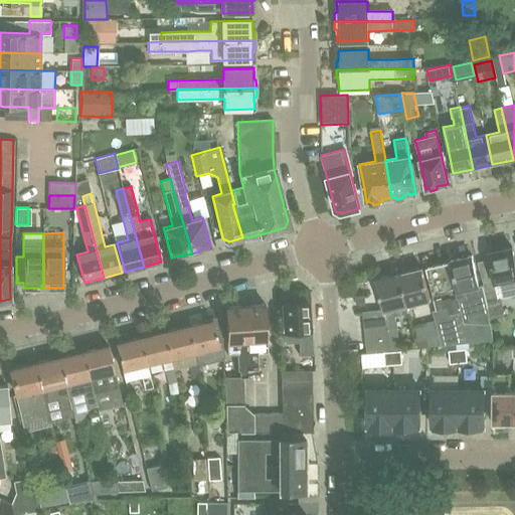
[(492,269),(480,272),(483,285),(486,302),(498,299),(511,296),(514,295),(514,261),(512,246),(488,252),(489,259),(492,269)]
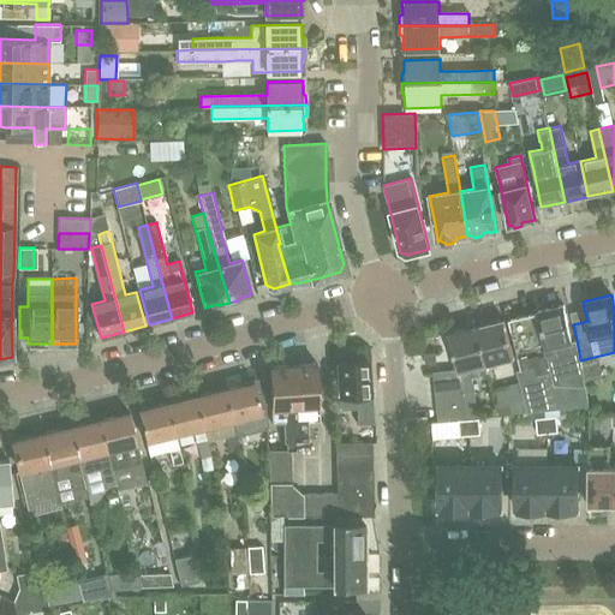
[(529,412),(589,406),(580,360),(577,340),(572,340),(563,304),(509,317),(523,368),(518,369),(525,399),(529,412)]
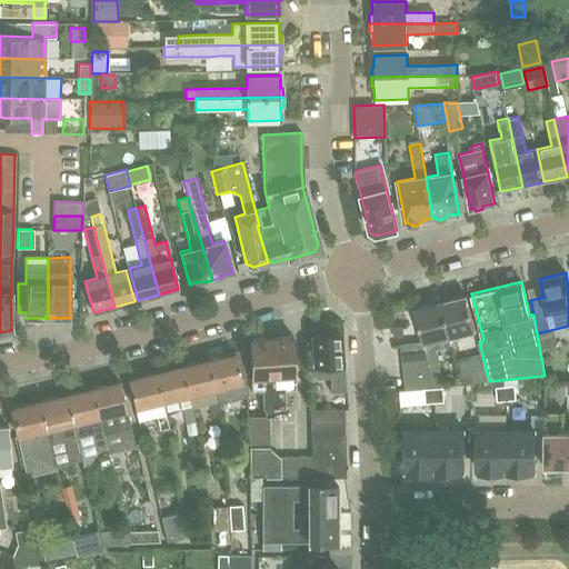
[(467,295),(441,301),(450,336),(476,329),(471,309),(467,295)]
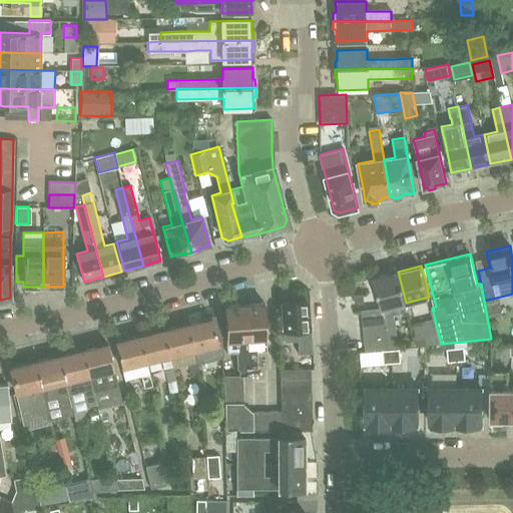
[(398,272),(375,278),(381,304),(383,309),(383,310),(391,308),(391,315),(408,311),(406,303),(398,272)]
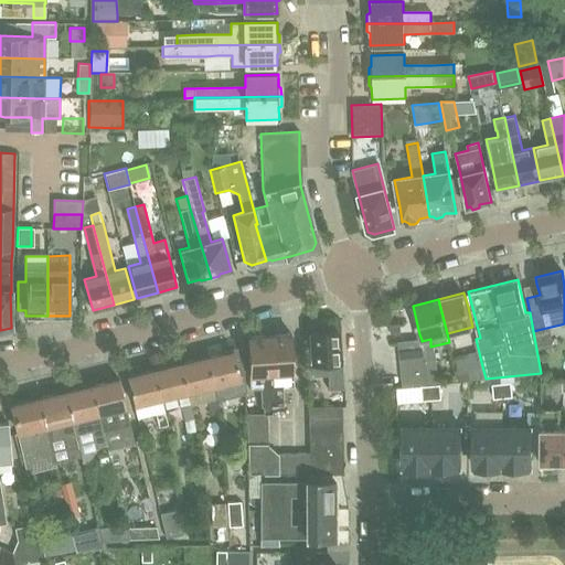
[(400,324),(391,326),(391,334),(401,333),(400,324)]
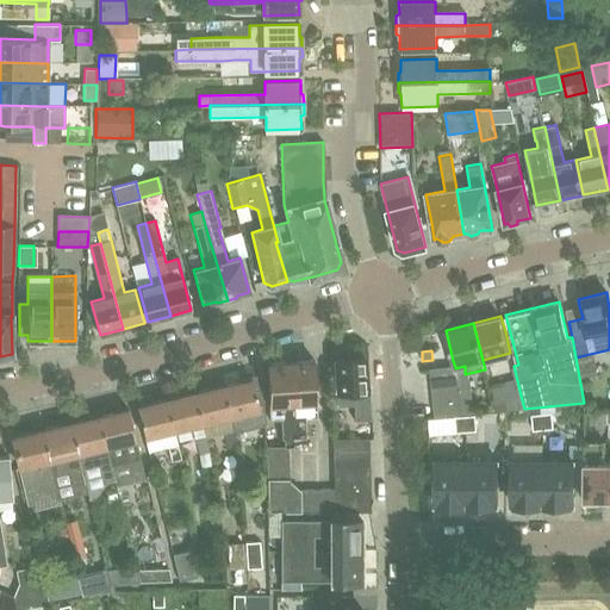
[(363,358),(359,358),(334,360),(337,406),(353,405),(354,421),(371,419),(368,388),(366,388),(363,358)]
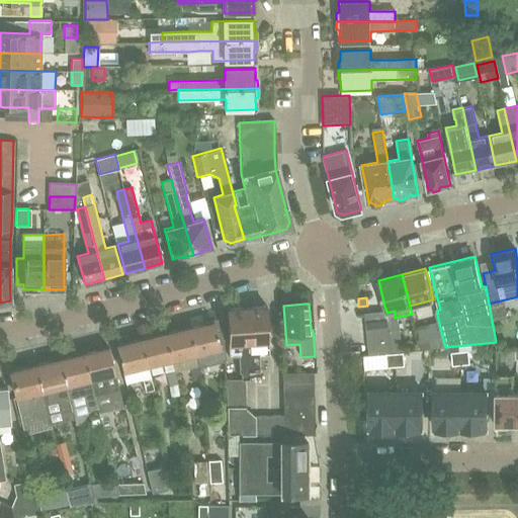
[(268,354),(268,340),(266,307),(247,308),(248,371),(258,370),(258,354),(268,354)]
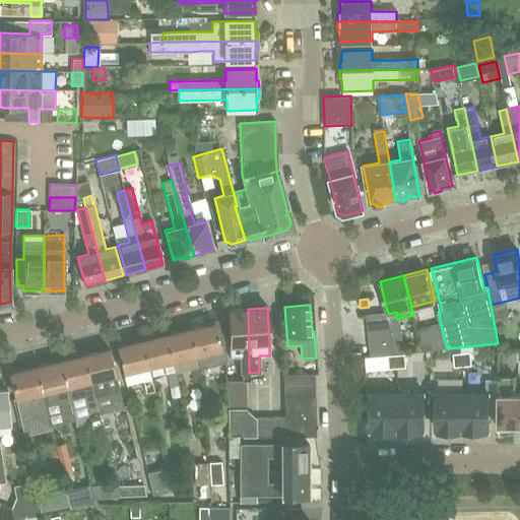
[(248,309),(228,310),(230,356),(239,356),(240,373),(242,373),(242,379),(246,379),(249,379),(249,373),(248,309)]
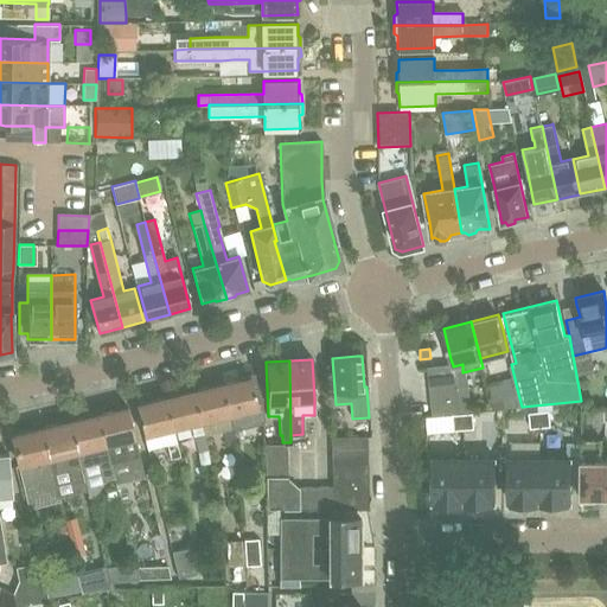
[(453,365),(429,368),(430,379),(446,377),(454,376),(455,389),(465,389),(462,372),(462,364),(453,366),(453,365)]
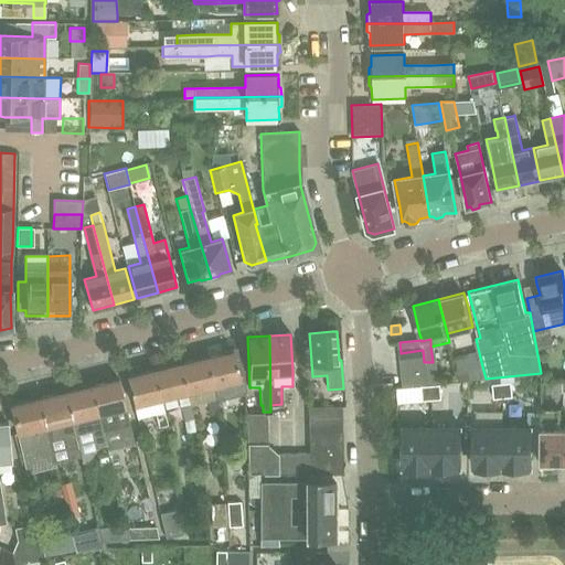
[(206,358),(214,386),(216,398),(245,392),(244,348),(206,358)]
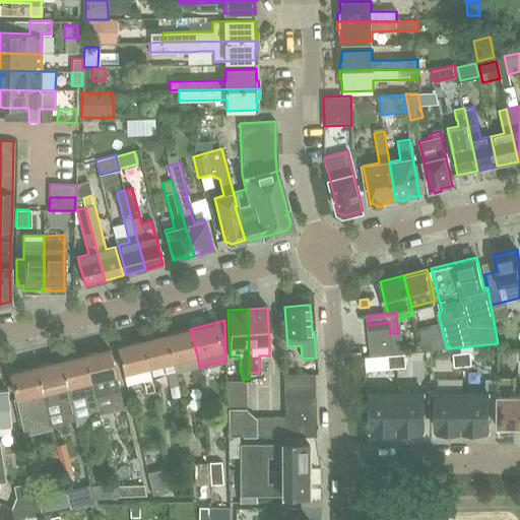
[(382,323),(369,325),(370,335),(390,333),(389,322),(382,323)]
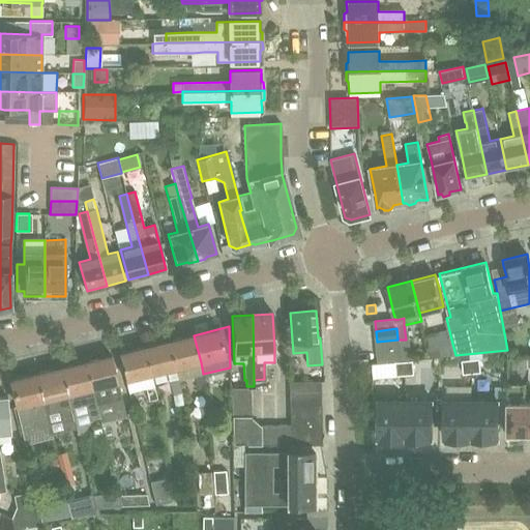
[(194,335),(169,342),(175,369),(201,362),(194,335)]
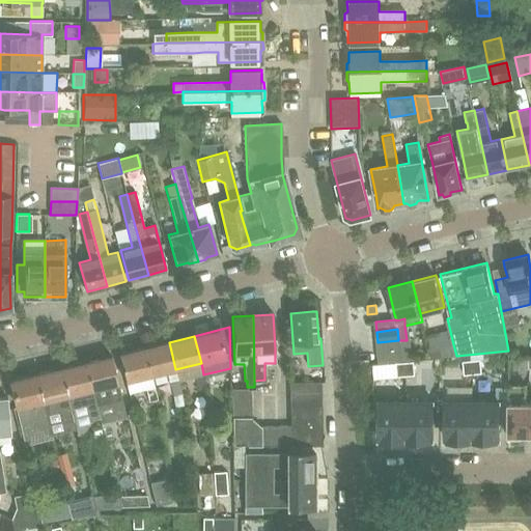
[(398,340),(378,342),(379,353),(399,351),(398,340)]
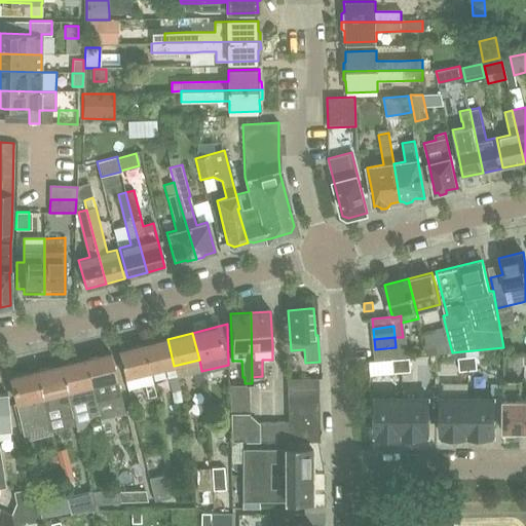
[(403,337),(395,337),(396,347),(397,359),(402,359),(406,359),(404,337),(403,337)]
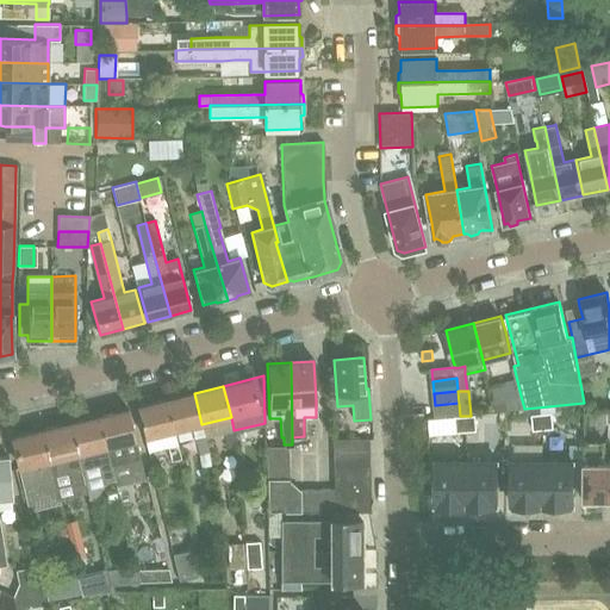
[(194,393),(166,399),(174,430),(191,427),(198,456),(209,454),(201,424),(194,393)]
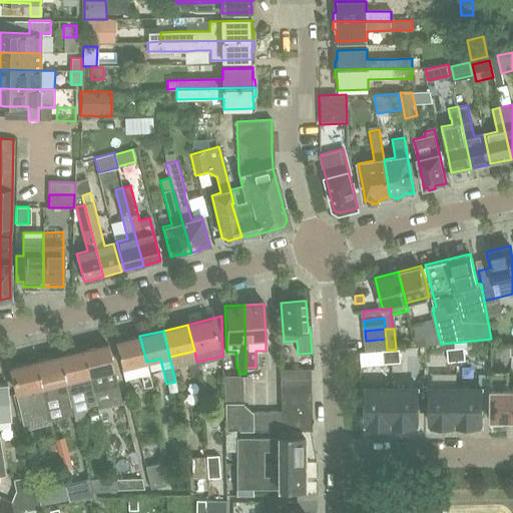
[(427,346),(441,344),(438,333),(425,336),(427,346)]
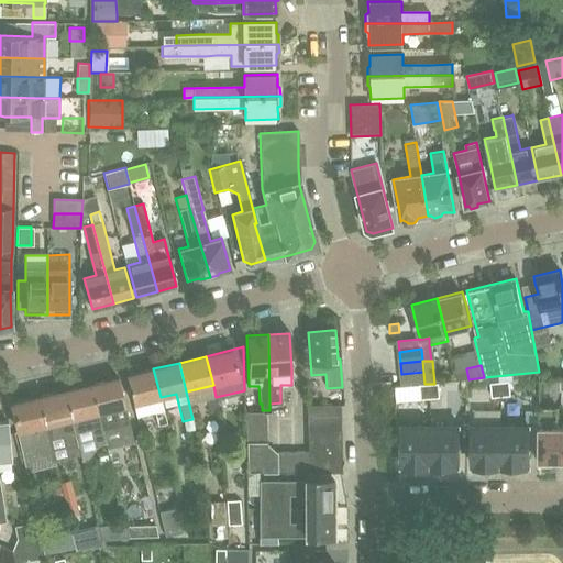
[(127,375),(133,404),(136,417),(154,412),(157,426),(166,423),(161,397),(153,368),(127,375)]
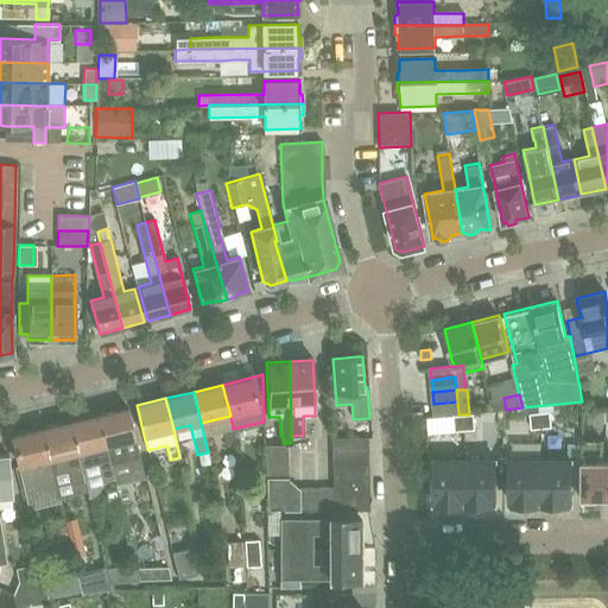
[(457,401),(434,404),(435,417),(454,416),(458,415),(457,401)]
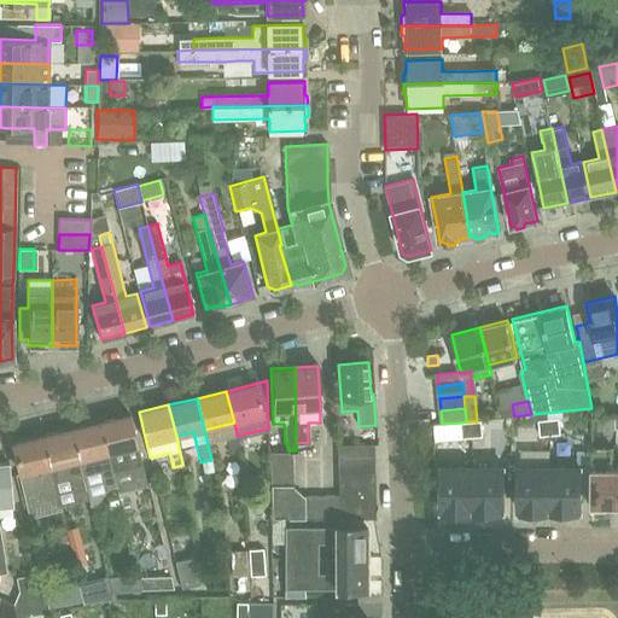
[(130,413),(100,421),(114,476),(144,468),(130,413)]
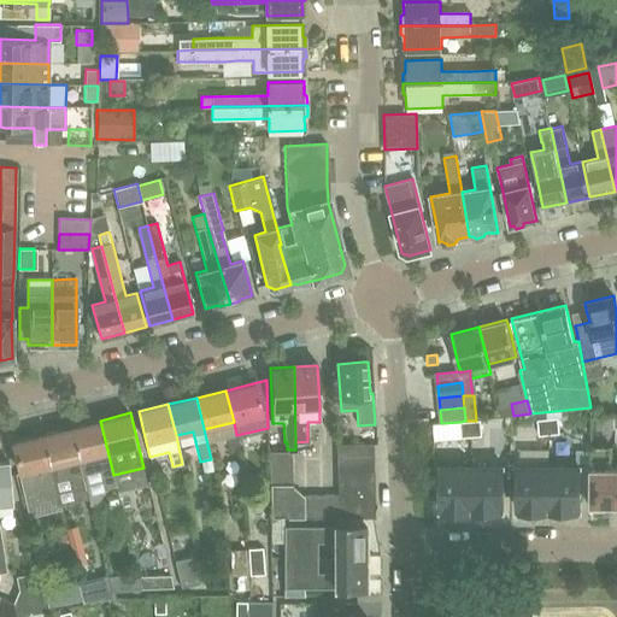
[(550,434),(560,434),(558,417),(548,418),(550,434)]
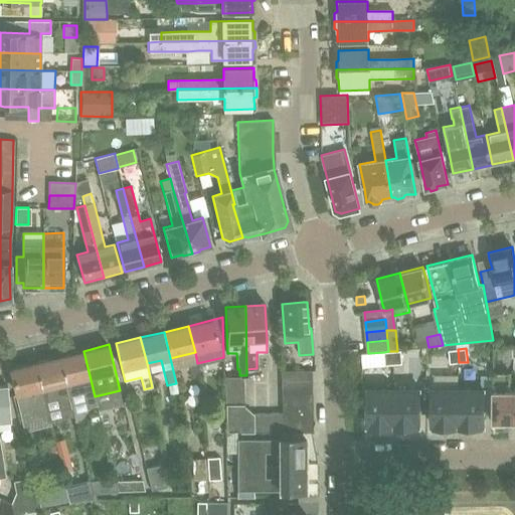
[(458,349),(449,350),(450,363),(459,362),(458,349)]
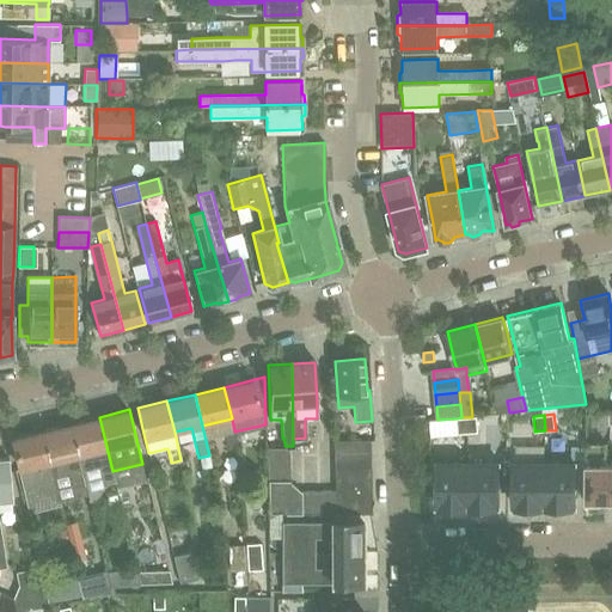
[(472,417),(467,417),(469,433),(478,432),(477,416),(472,417)]
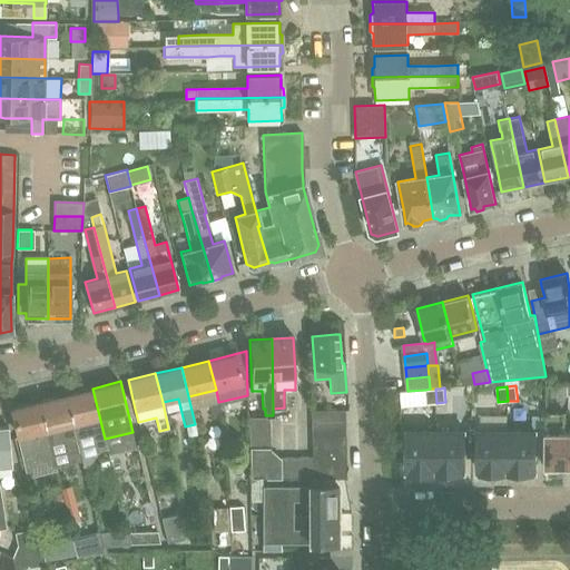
[(92,389),(66,395),(72,425),(76,438),(79,451),(80,451),(84,465),(88,464),(98,450),(107,448),(106,444),(105,439),(92,389)]
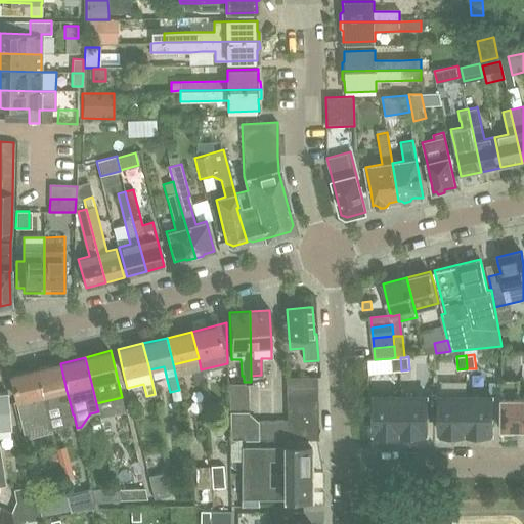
[(395,357),(391,358),(392,372),(401,370),(400,357),(395,357)]
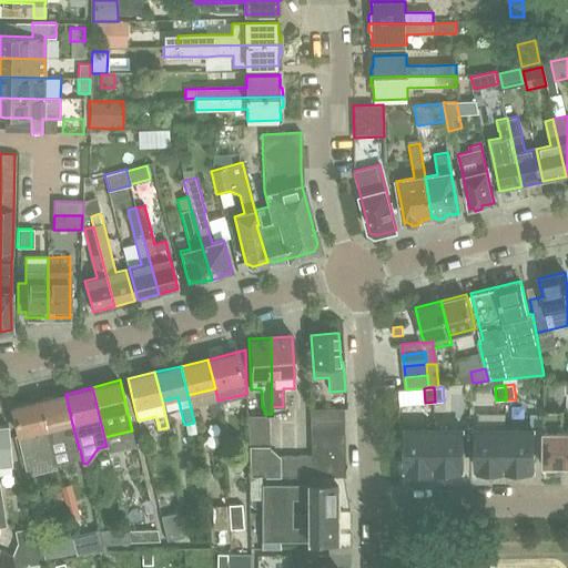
[(66,394),(39,399),(46,429),(50,446),(64,442),(68,453),(79,449),(75,436),(72,424),(66,394)]
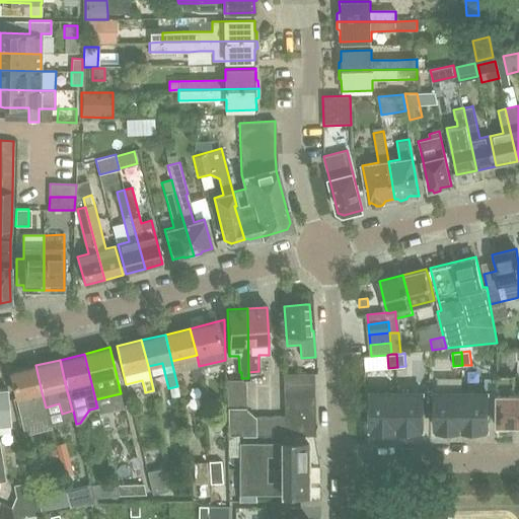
[(51,429),(48,418),(42,393),(35,365),(11,371),(17,398),(21,414),(26,435),(51,429)]
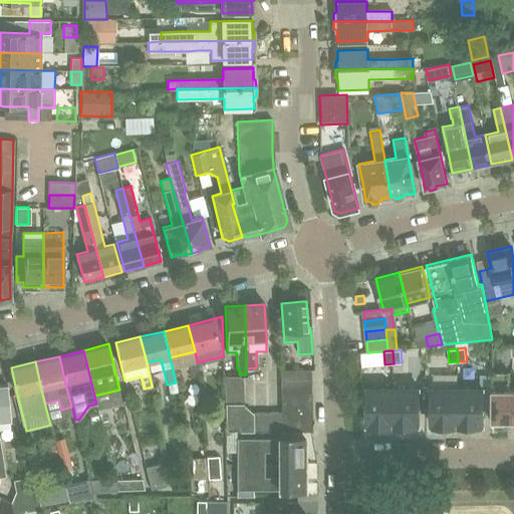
[(197,362),(189,364),(192,376),(200,374),(197,362)]
